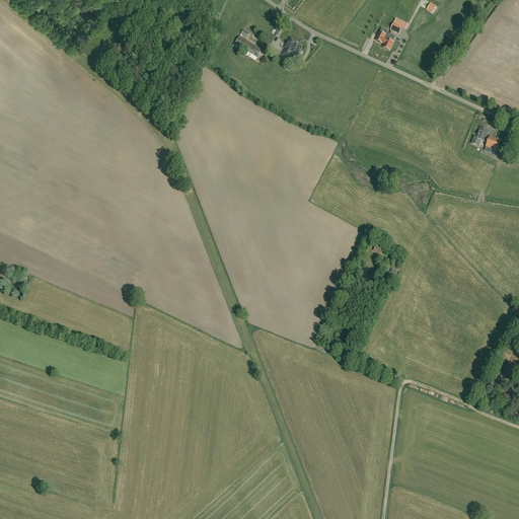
[(432,14),(436,6),(431,3),(427,10),(432,14)]
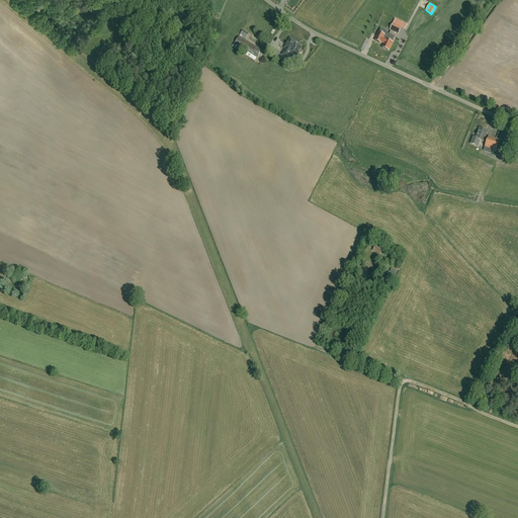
[(405,29),(407,25),(396,19),(390,30),(391,30),(399,34),(402,28),(405,29)]
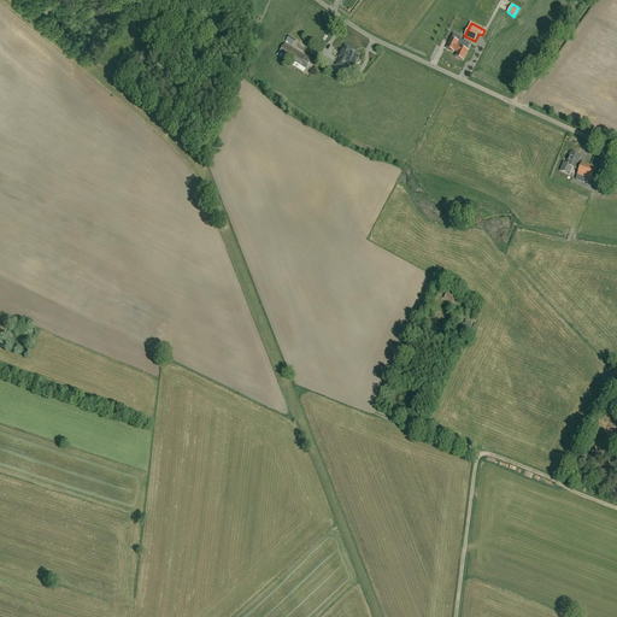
[(462,45),(463,41),(459,40),(459,41),(452,37),(452,40),(451,39),(447,48),(454,52),(454,51),(458,52),(456,57),(463,60),(468,51),(466,51),(468,47),(462,45)]
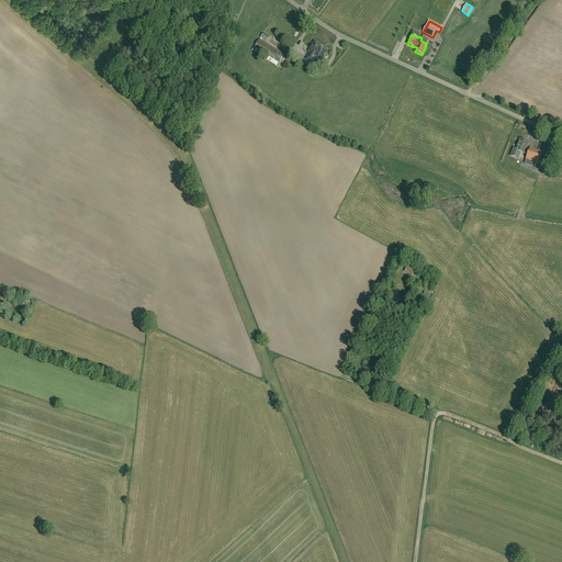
[(272,59),(278,52),(260,40),(255,48),(272,59)]
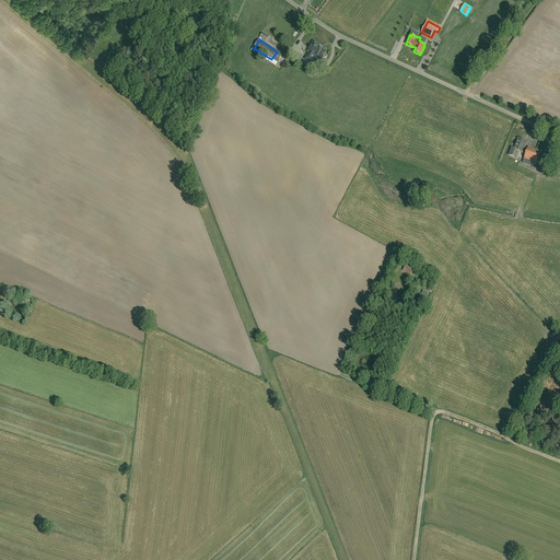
[(316,51),(319,48),(321,46),(314,42),(307,51),(310,53),(312,55),(313,54),(314,55),(316,51)]
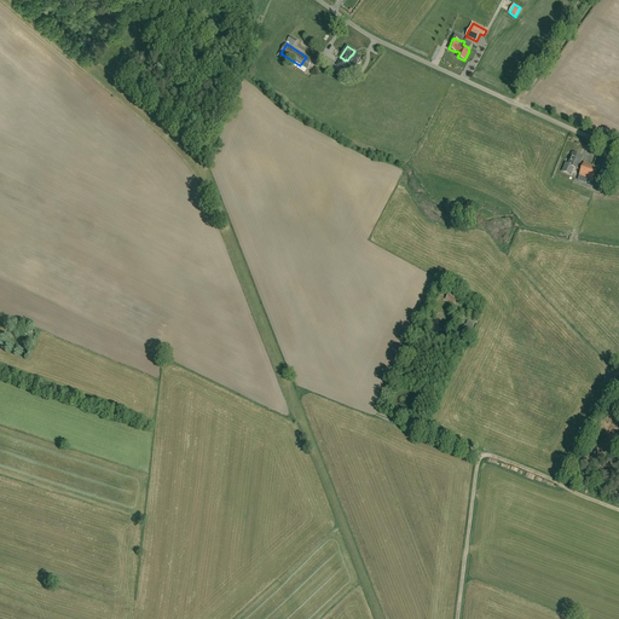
[(360,61),(359,61),(362,58),(353,53),(350,57),(347,61),(346,59),(345,61),(342,58),(337,65),(343,69),(348,62),(356,67),(357,64),(358,64),(359,64),(360,64),(360,63),(360,62),(360,61)]
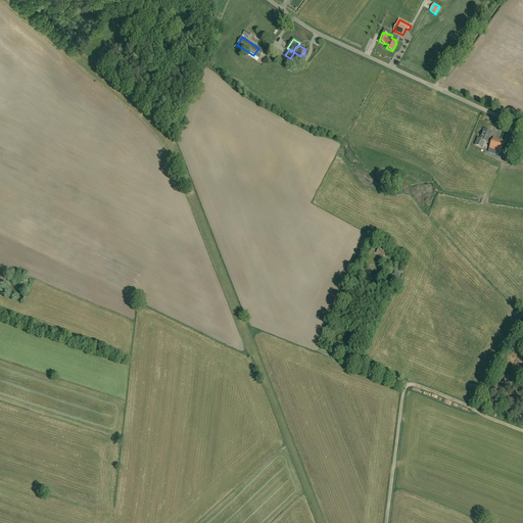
[(485,130),(484,130),(480,139),(478,138),(475,145),(482,148),(485,142),(488,143),(491,136),(490,136),(491,133),(488,132),(488,130),(486,130),(485,130)]
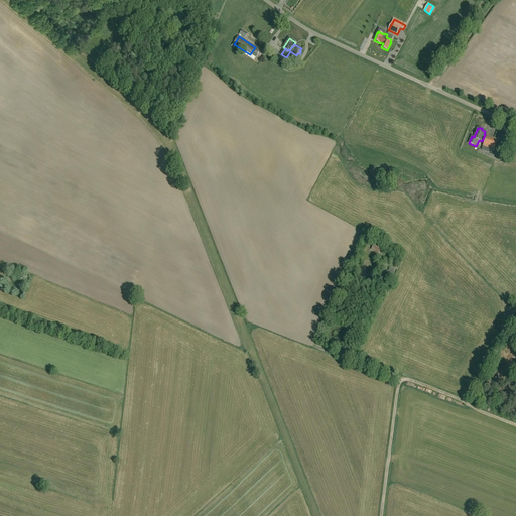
[(509,148),(513,135),(504,133),(501,146),(509,148)]
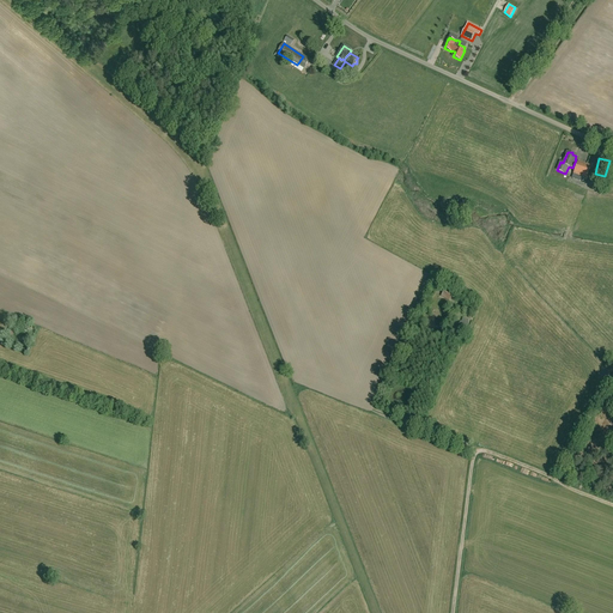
[(587,178),(592,168),(578,162),(574,174),(577,175),(575,178),(581,181),(582,177),(587,178)]
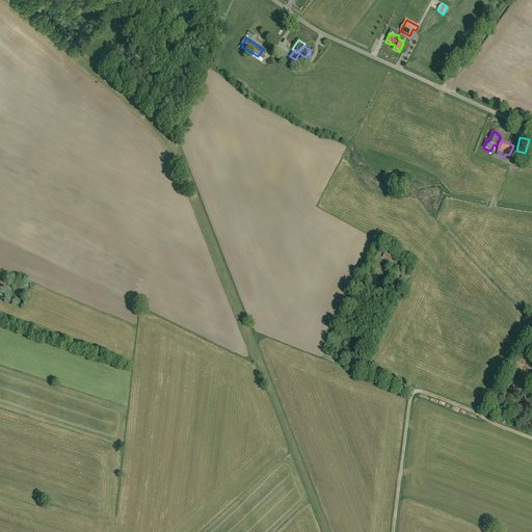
[(387,251),(382,258),(391,262),(394,256),(387,251)]
